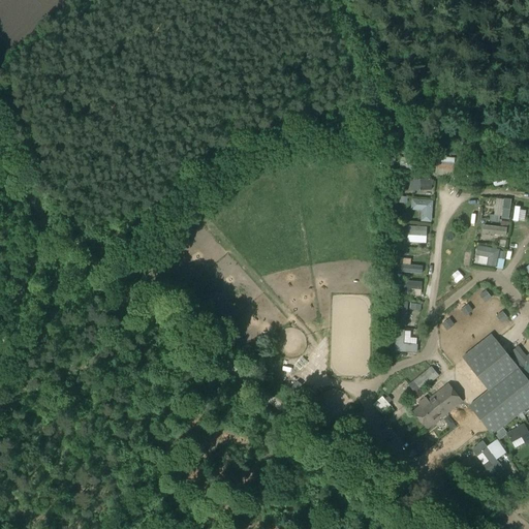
[(387,152),(386,161),(390,161),(390,158),(396,159),(397,153),(387,152)]
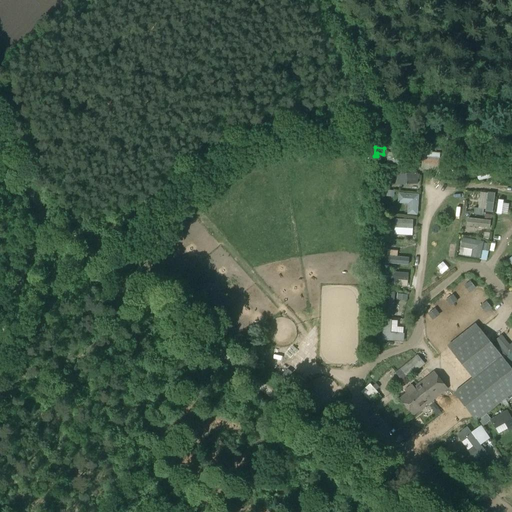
[(424,159),(424,163),(439,164),(440,154),(423,152),(423,159),(424,159)]
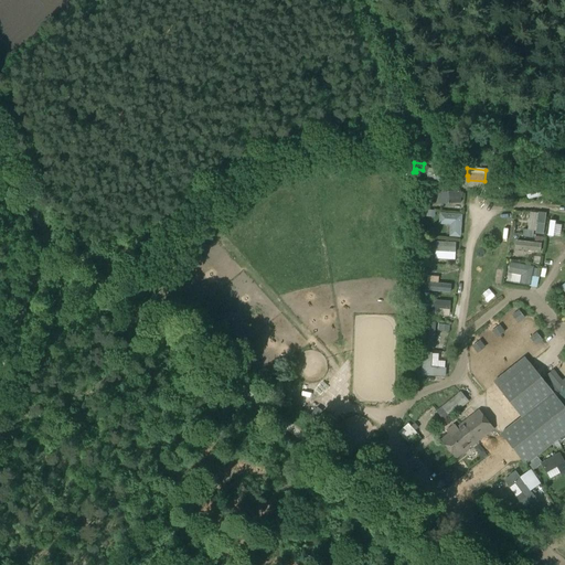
[(446,187),(446,182),(456,182),(456,171),(436,170),(436,182),(438,182),(438,187),(446,187)]
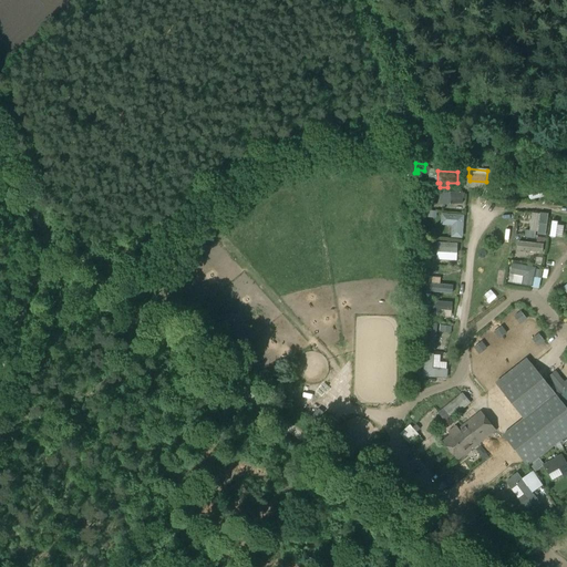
[(505,185),(504,195),(512,196),(514,176),(496,175),(495,182),(503,183),(502,185),(505,185)]
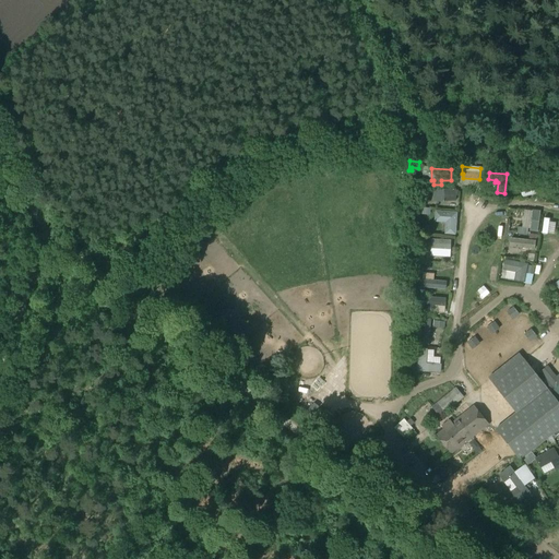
[(514,180),(518,193),(536,189),(534,176),(514,180)]
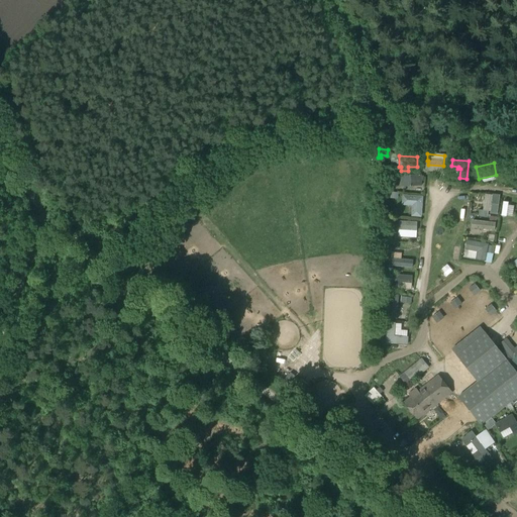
[(421,175),(409,176),(408,172),(401,173),(401,177),(404,177),(404,187),(409,187),(409,186),(421,186),(421,175)]
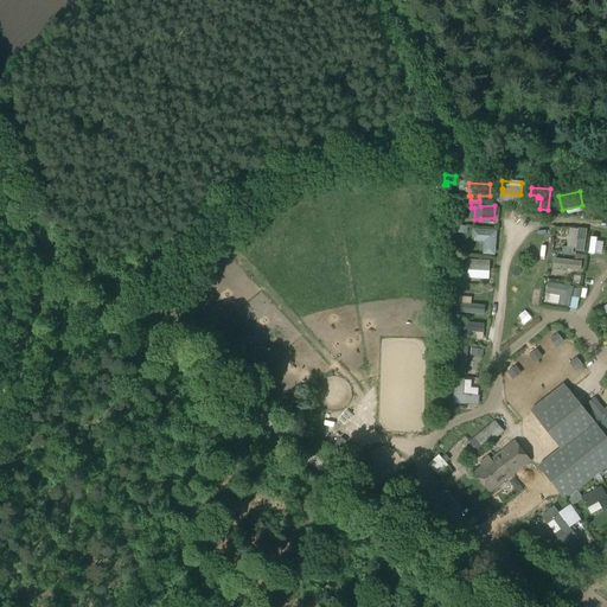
[(562,247),(562,253),(573,254),(574,248),(575,248),(575,251),(583,253),(587,229),(577,228),(577,229),(569,228),(567,247),(562,247)]
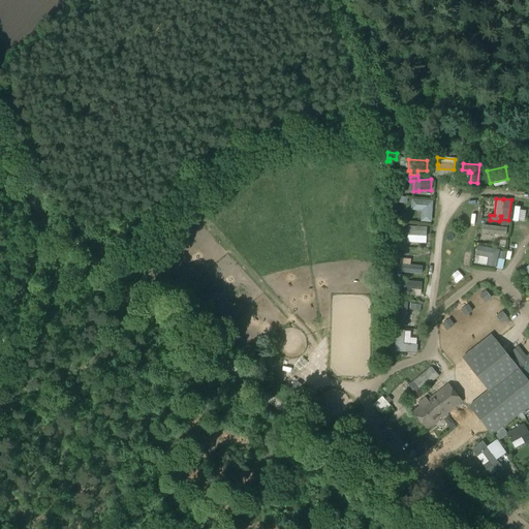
[(430,221),(431,203),(413,201),(412,209),(423,210),(423,220),(430,221)]
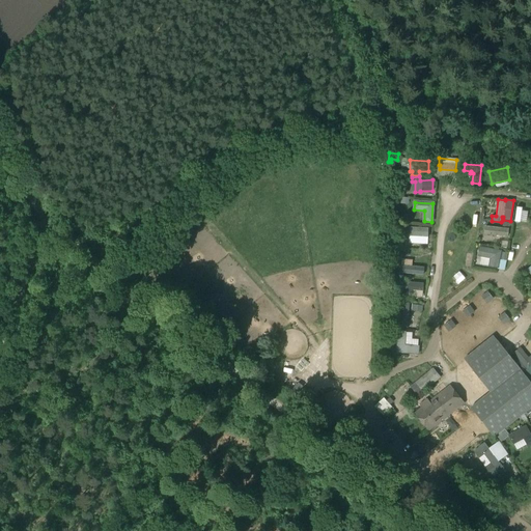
[(127,224),(131,227),(140,217),(136,214),(127,224)]
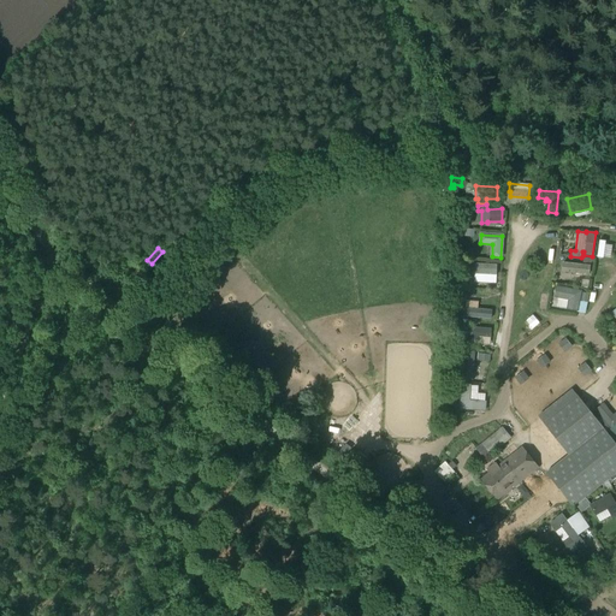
[(590,265),(562,264),(562,273),(590,274),(590,265)]
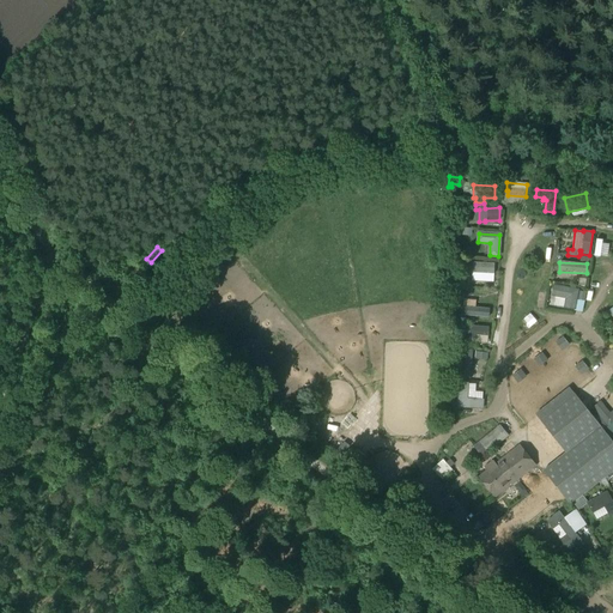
[(565,308),(575,309),(578,290),(554,286),(553,290),(552,291),(552,295),(552,296),(557,297),(558,296),(566,298),(565,308)]
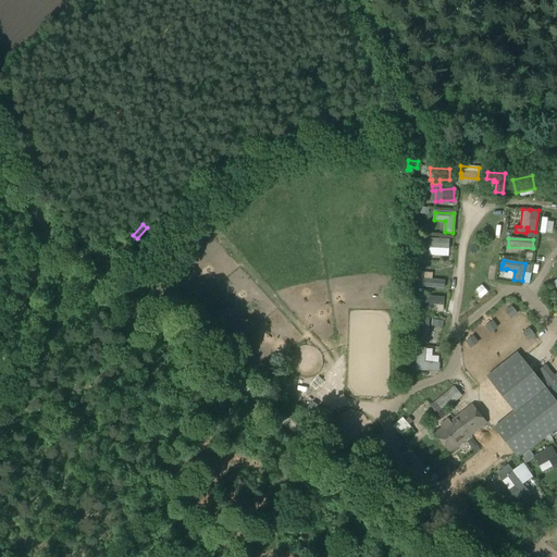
[(433,269),(432,277),(453,279),(453,269),(433,269)]
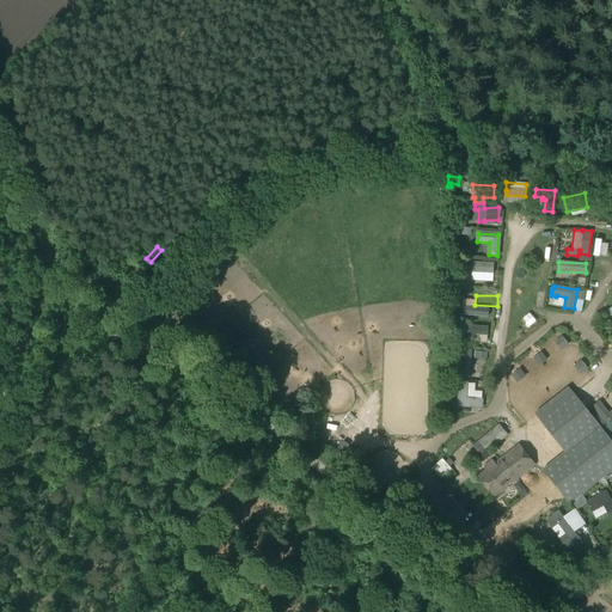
[(487,336),(488,326),(466,324),(465,337),(476,338),(476,335),(487,336)]
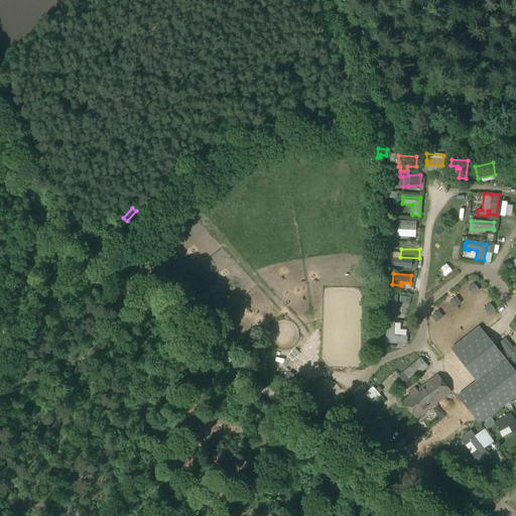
[(460,303),(468,297),(464,291),(456,297),(460,303)]
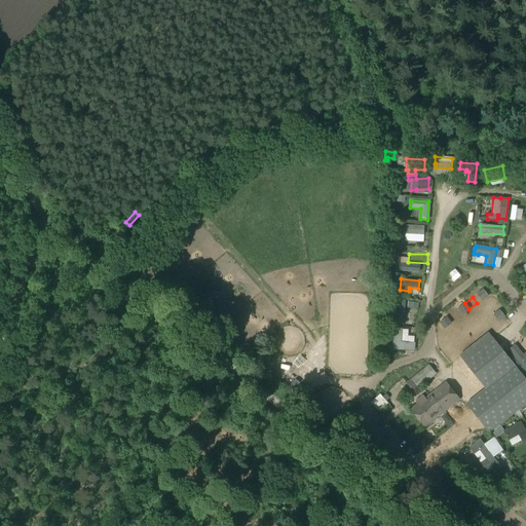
[(402,324),(404,301),(396,301),(395,324),(402,324)]
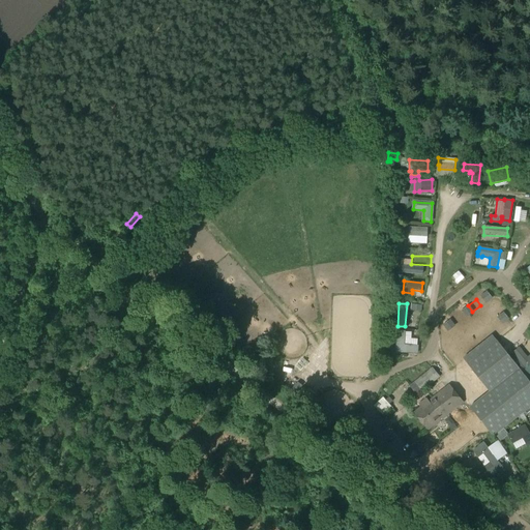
[(513,308),(505,316),(513,326),(522,319),(513,308)]
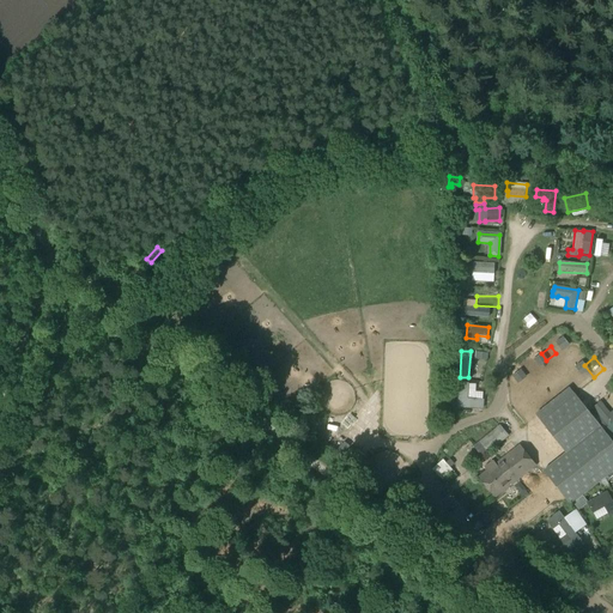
[(459,383),(457,407),(483,410),(483,399),(468,399),(469,383),(459,383)]
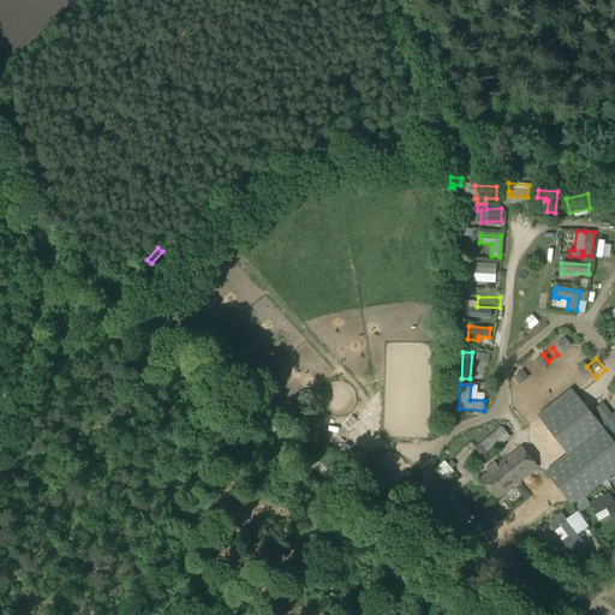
[(614,469),(614,443),(577,395),(543,422),(568,454),(545,472),(572,507),(614,469)]
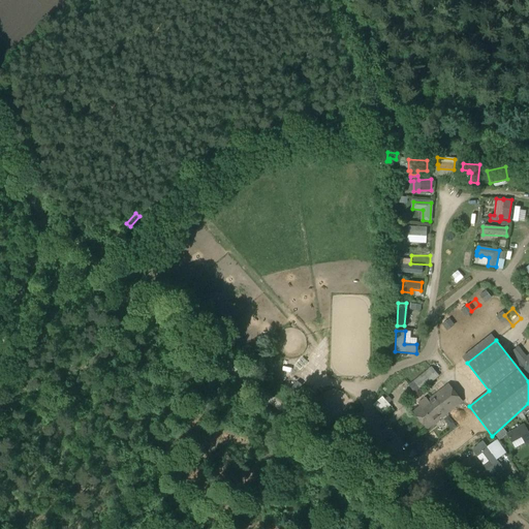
[(526,368),(528,365),(528,356),(526,359),(517,347),(511,351),(526,368)]
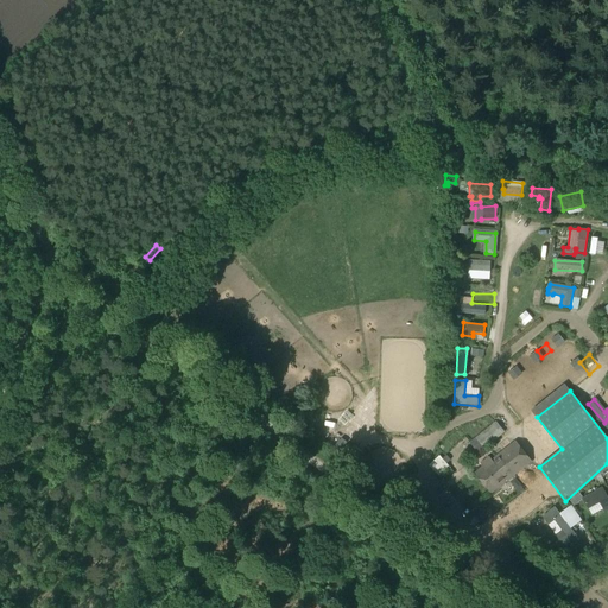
[(495,422),(477,437),(486,447),(504,432),(495,422)]
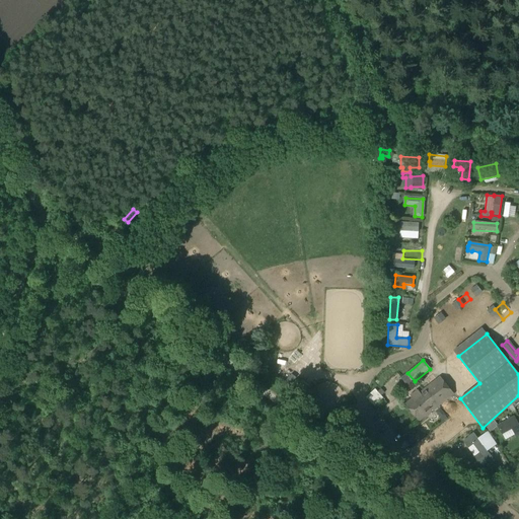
[(418,389),(410,395),(413,398),(405,403),(420,421),(454,393),(440,376),(420,392),(418,389)]
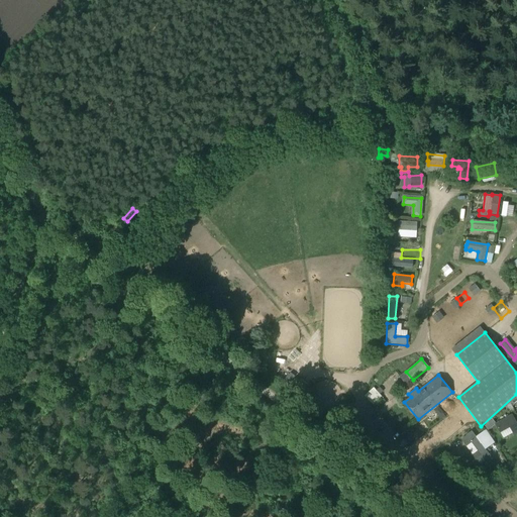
[(516,407),(512,401),(507,404),(512,411),(516,407)]
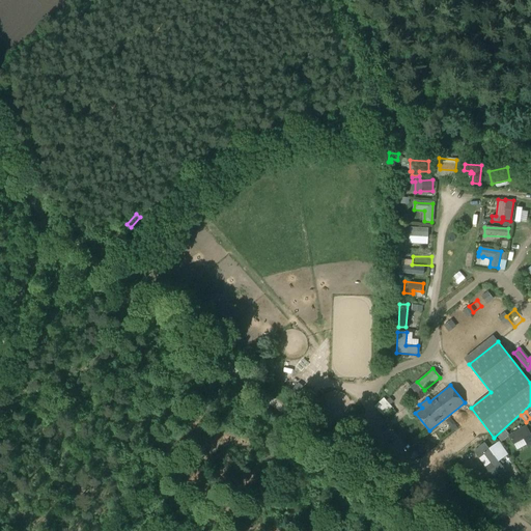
[(522,421),(515,425),(519,430),(525,427),(522,421)]
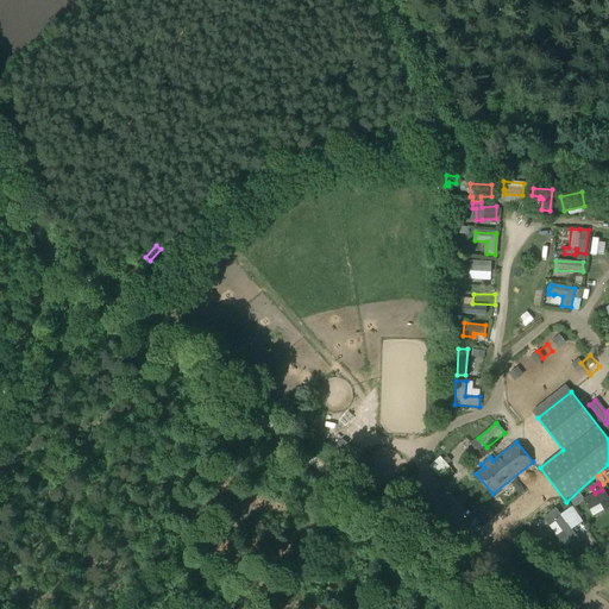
[(608,498),(603,489),(584,500),(589,509),(601,503),(606,512),(608,508),(608,498)]
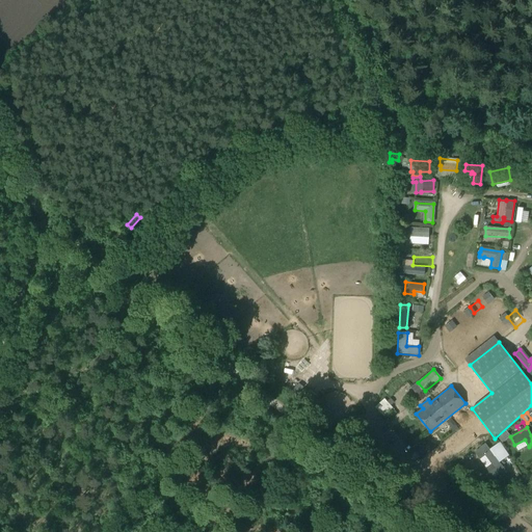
[(506,431),(499,436),(502,442),(508,436),(507,435),(508,434),(506,431)]
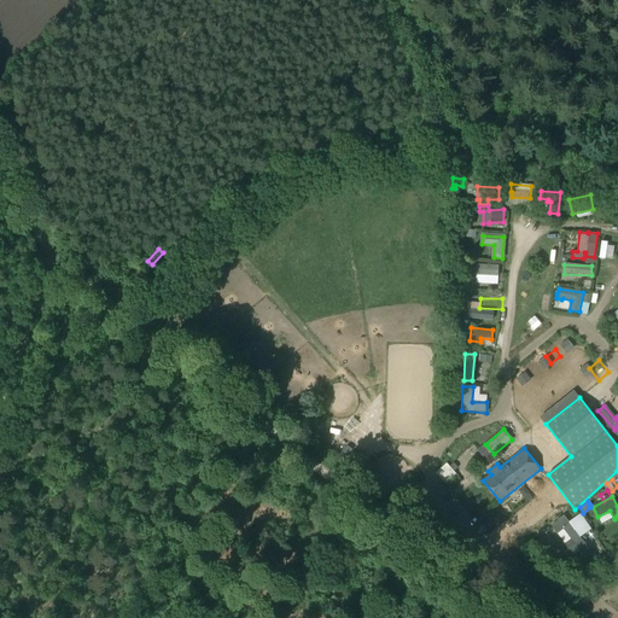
[(571,518),(581,536),(587,532),(577,513),(571,518)]
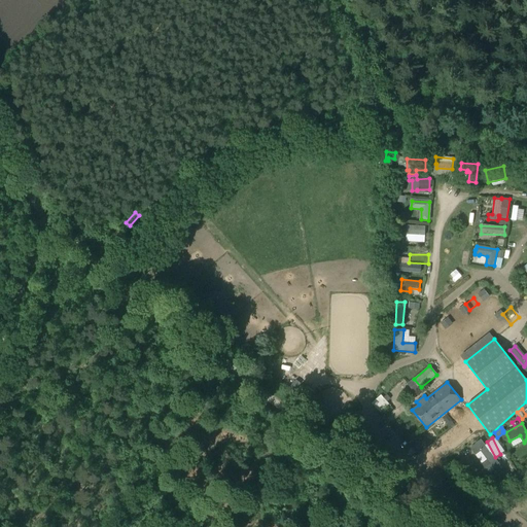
[(424,447),(418,438),(410,445),(416,453),(424,447)]
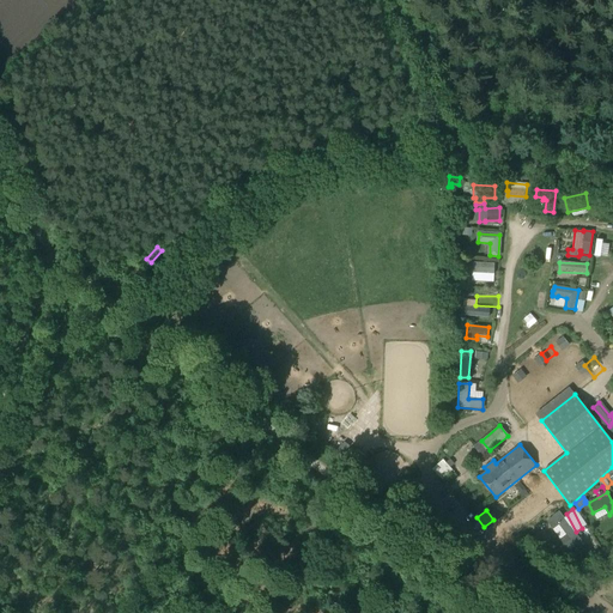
[(560,511),(559,513),(546,522),(552,529),(558,526),(570,541),(558,550),(563,556),(570,551),(572,554),(583,546),(581,542),(576,535),(577,535),(560,511)]
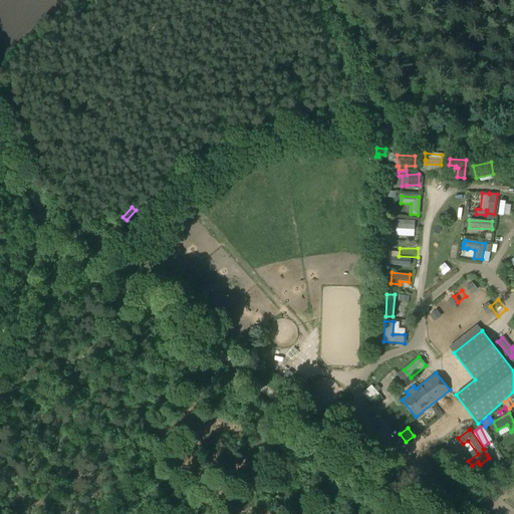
[(402,436),(397,440),(401,445),(406,441),(402,436)]
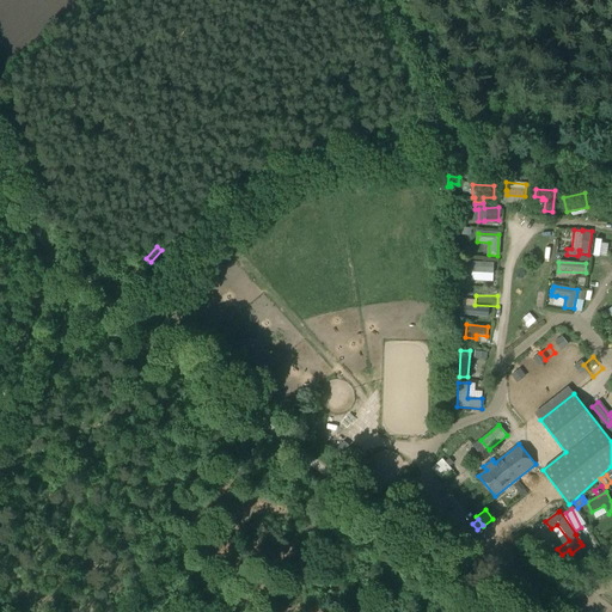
[(581,557),(591,551),(587,546),(577,552),(581,557)]
